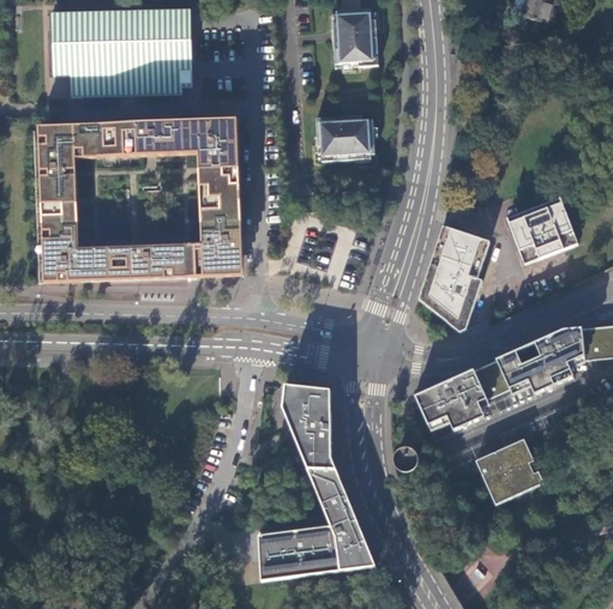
[(347,0),(348,7),(335,8),(336,26),(331,28),(331,34),(334,60),(356,60),(358,64),(377,62),(374,17),(370,17),(370,6),(358,7),(358,0),(347,0)]
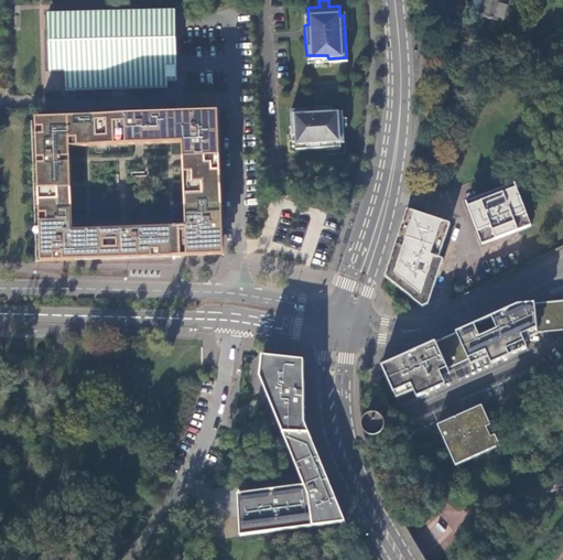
[(473,0),(471,10),(478,12),(482,0),(473,0)]
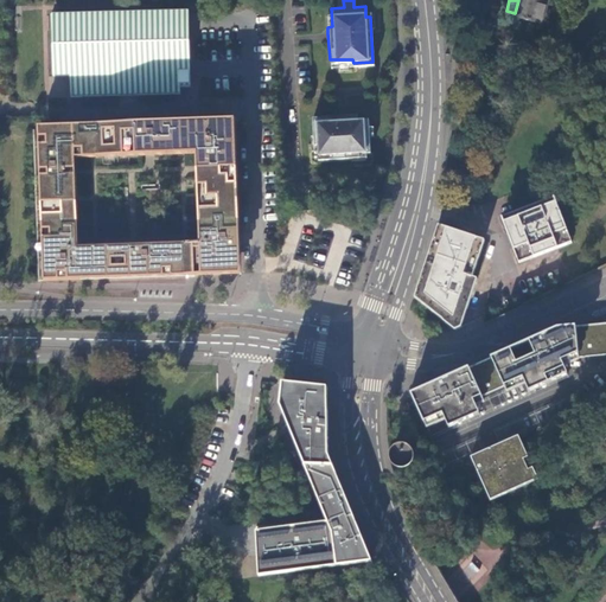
[(518,0),(515,13),(541,19),(546,0),(518,0)]
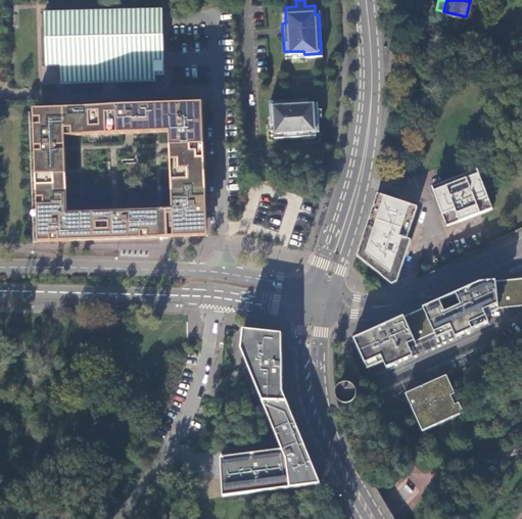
[(102,85),(104,85),(106,85),(107,84),(108,82),(108,81),(108,78),(145,78),(145,59),(161,58),(160,6),(44,8),(45,60),(59,60),(60,79),(99,78),(99,82),(100,84),(101,85),(102,85)]
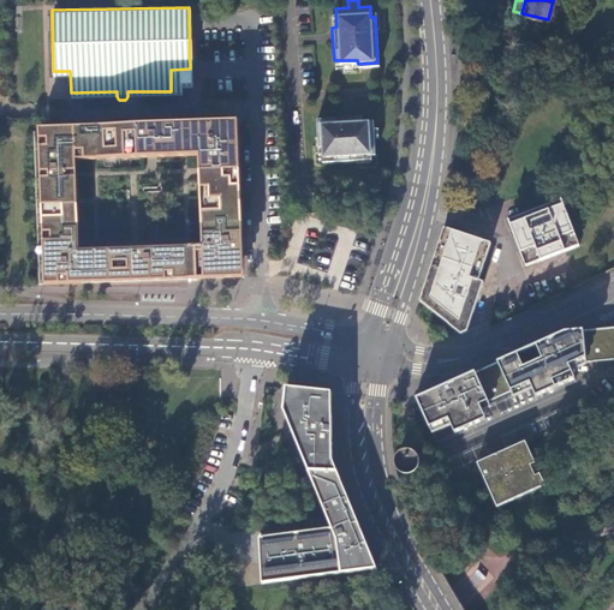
[(67,73),(48,72),(48,94),(67,94),(67,73)]
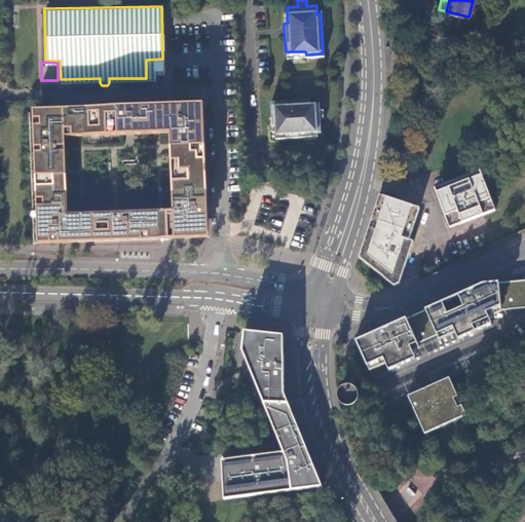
[(272,118),(273,139),(309,137),(309,133),(319,133),(317,97),(308,97),(301,98),(301,92),(298,92),(268,95),(270,118),(272,118)]
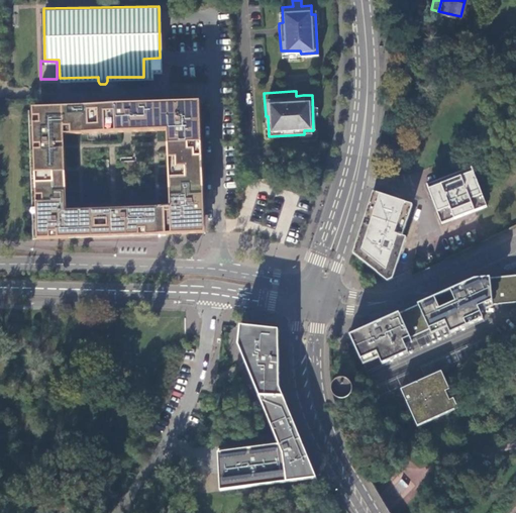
[(204,230),(200,99),(31,105),(36,236),(204,230)]
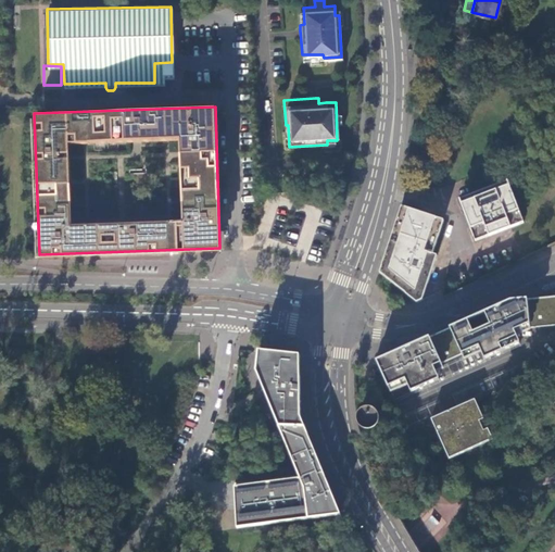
[(506,177),(458,196),(475,237),(524,218),(506,177)]
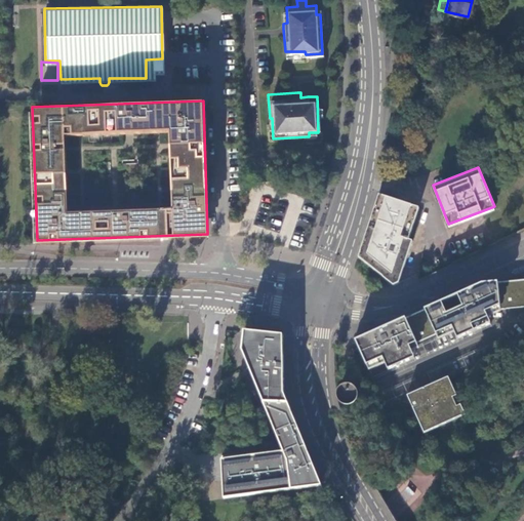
[(418,204),(378,191),(356,252),(391,281),(398,279),(411,237),(408,236),(418,204)]
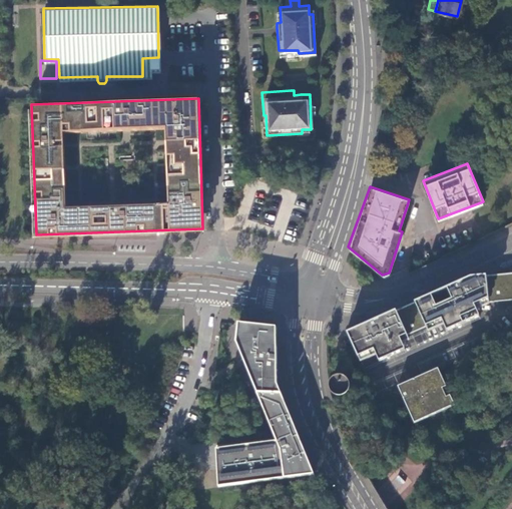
[(477,300),(511,296),(511,270),(470,274),(347,329),(358,353),(373,346),(378,358),(404,346),(399,335),(441,316),(446,327),(478,313),(473,301),(477,300)]
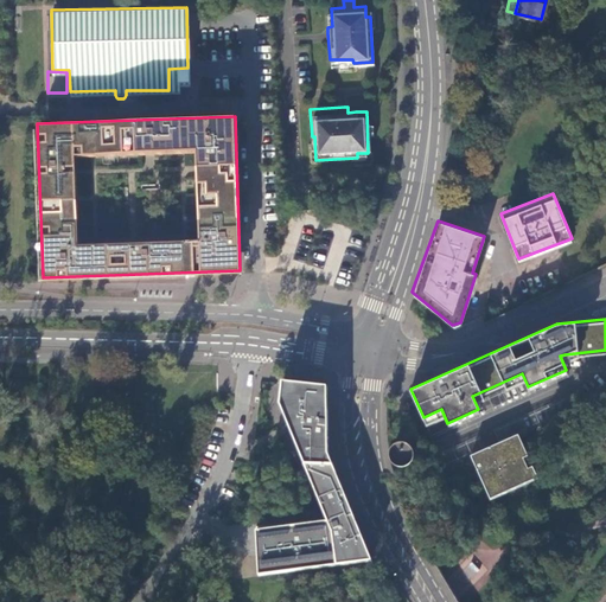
[(281,378),(279,401),(304,461),(332,462),(327,449),(326,383),(281,378)]
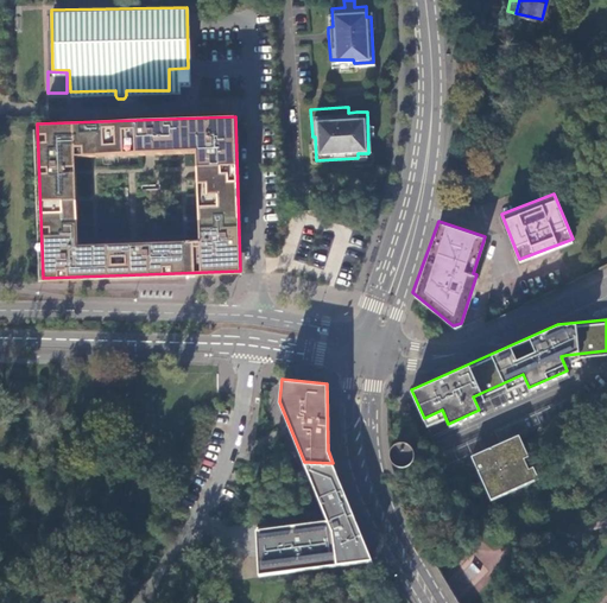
[(580,400),(575,391),(493,427),(498,437),(580,400)]
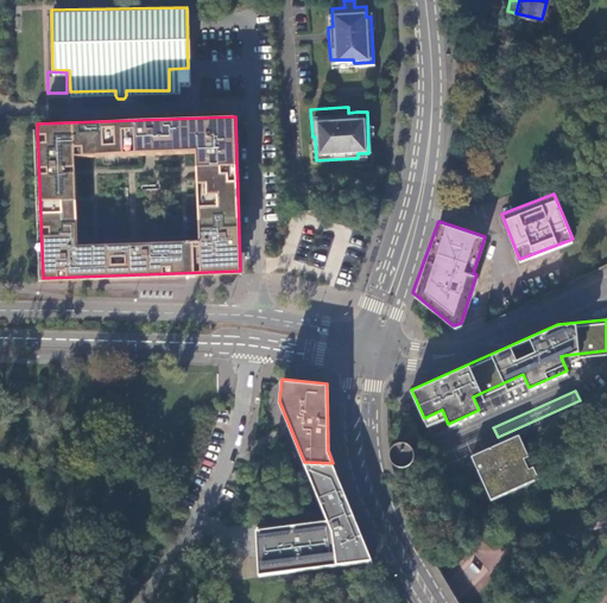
[(489,496),(537,475),(518,431),(470,452),(473,459),(489,496)]
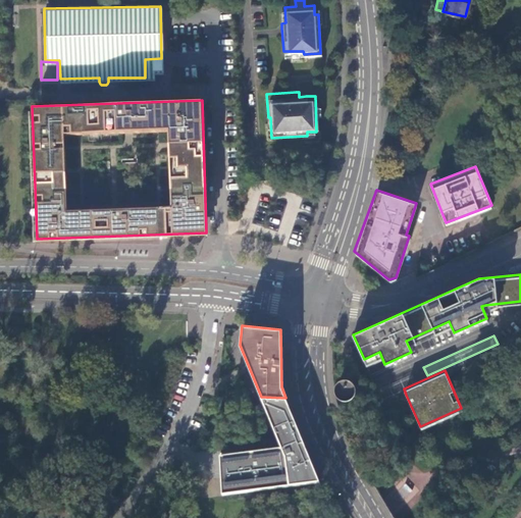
[(415,380),(412,372),(377,387),(380,396),(415,380)]
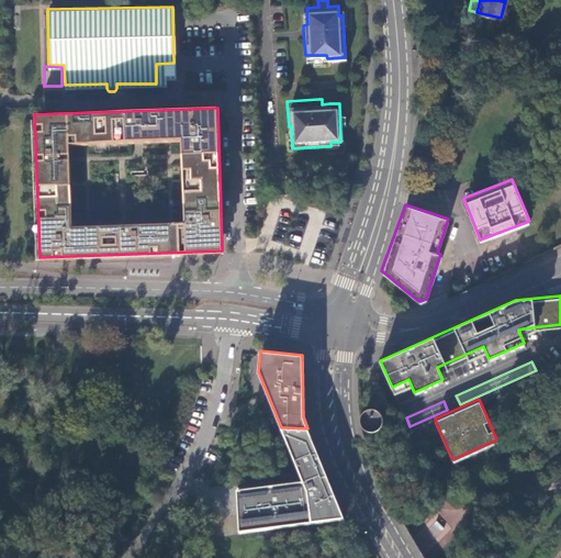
[(369,431),(371,431),(374,431),(377,430),(379,428),(381,426),(382,424),(382,421),(382,419),(382,416),(381,414),(379,412),(378,410),(374,409),(372,409),(370,409),(367,410),(365,411),(363,412),(361,414),(360,416),(360,420),(360,422),(361,424),(362,426),(365,428),(367,430),(369,431)]
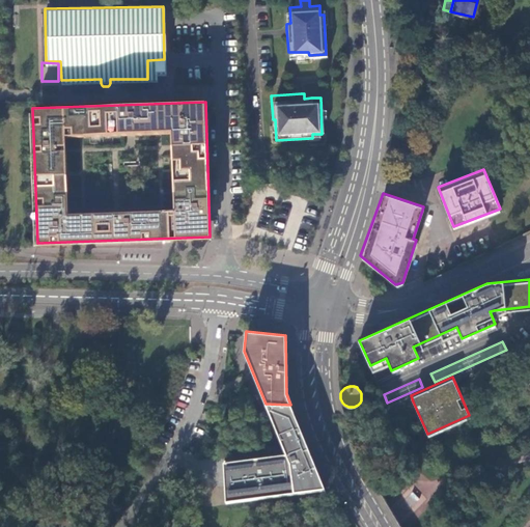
[(290,405),(266,404),(284,450),(289,463),(294,492),(325,488),(290,405)]
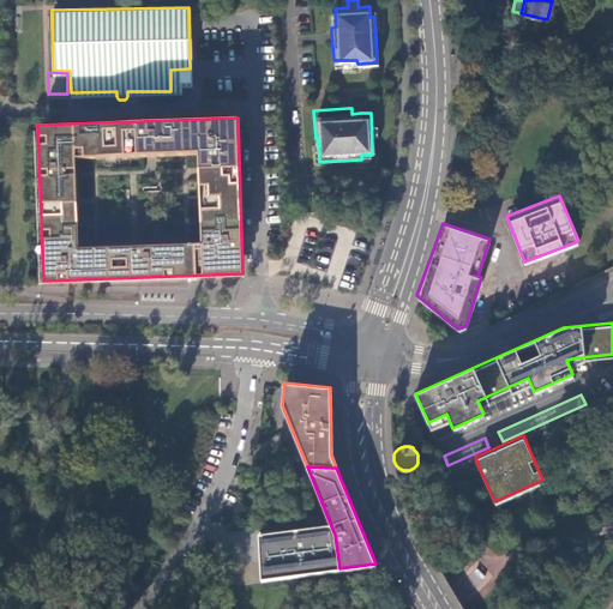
[(329,520),(258,529),(260,554),(262,579),(294,574),(340,568),(335,535),(329,520)]
